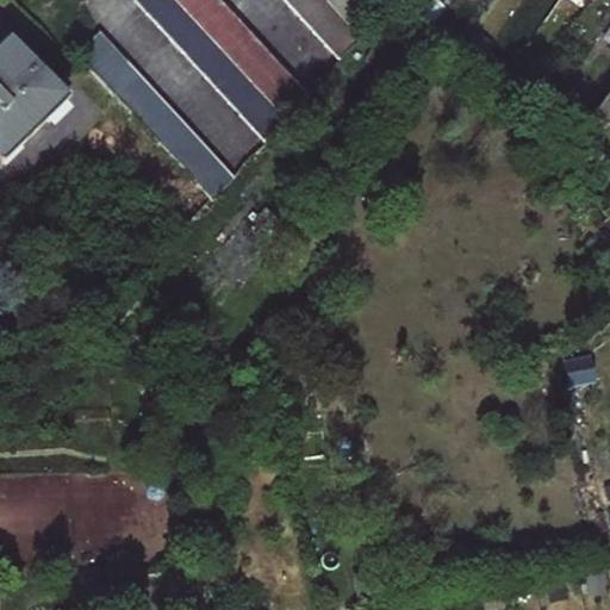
[(137,0),(265,137),(311,93),(225,0),(137,0)]
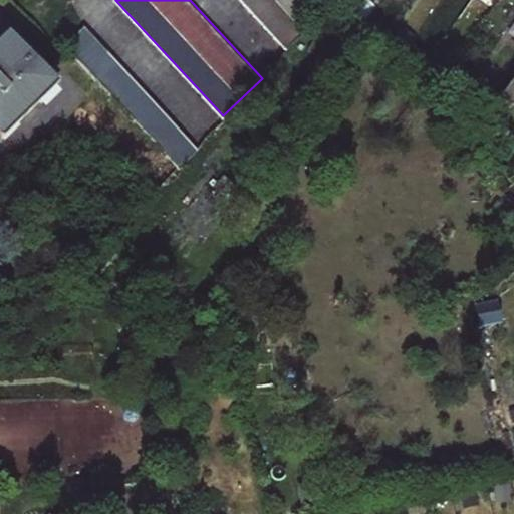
[(243,0),(282,41),(286,43),(301,29),(318,0),(243,0)]
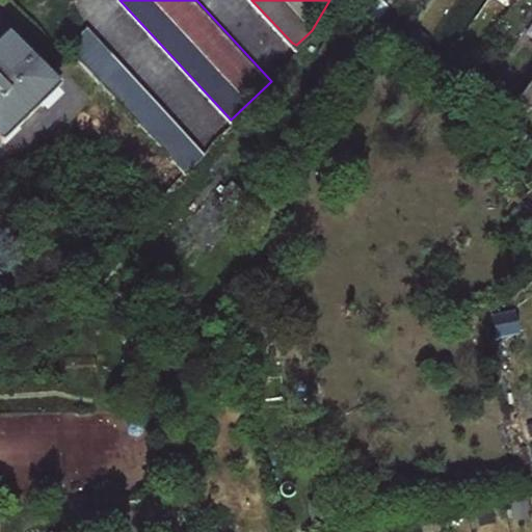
[(189,171),(209,153),(88,27),(69,46),(189,171)]
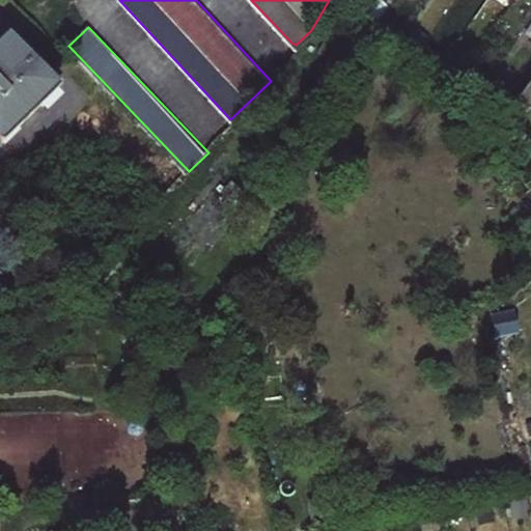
[(0,143),(54,90),(2,38),(0,39),(0,143)]
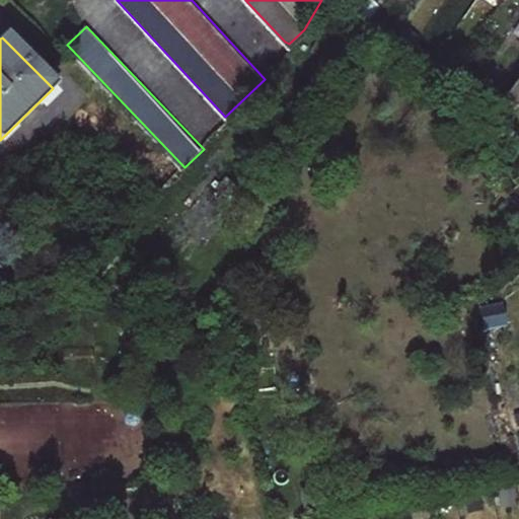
[(513,109),(518,104),(518,76),(503,96),(513,109)]
